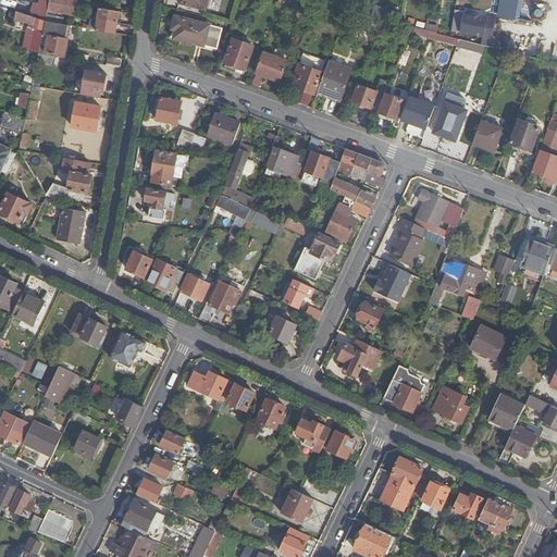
[(50,9),(51,0),(39,0),(39,2),(34,1),(29,14),(47,20),(49,14),(50,9)]
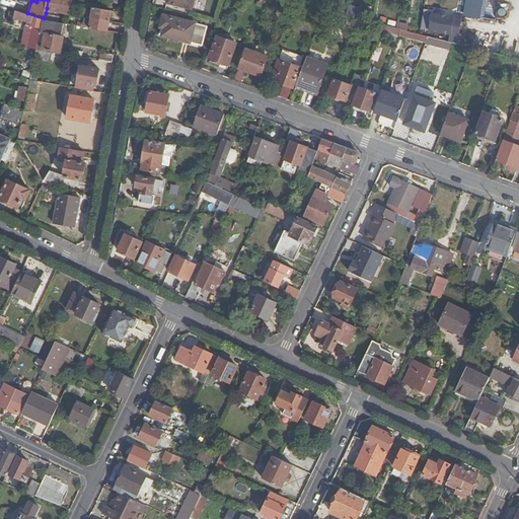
[(73,0),(48,0),(47,8),(71,13),(73,0)]
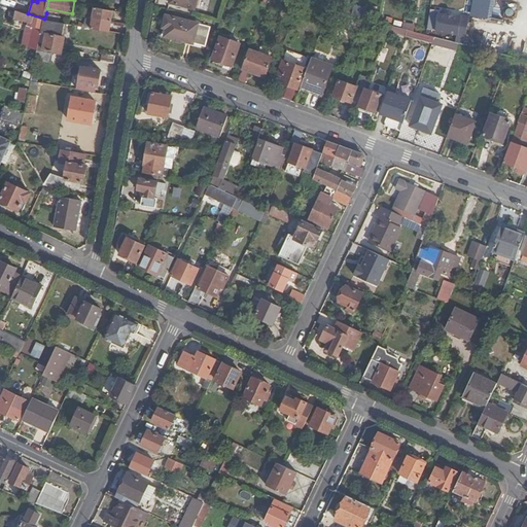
[(196,8),(198,0),(170,0),(170,2),(196,8)]
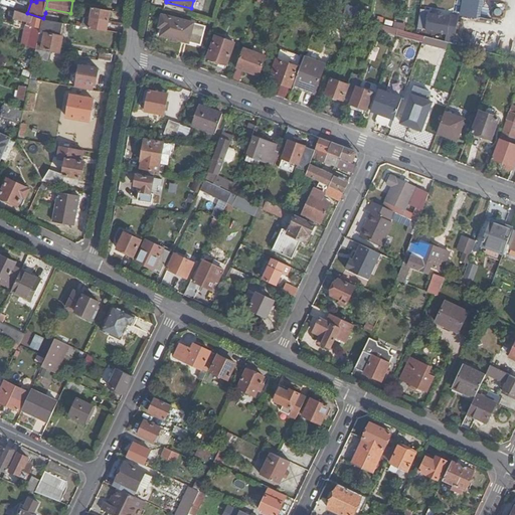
[(477,17),(479,0),(464,0),(462,14),(477,17)]
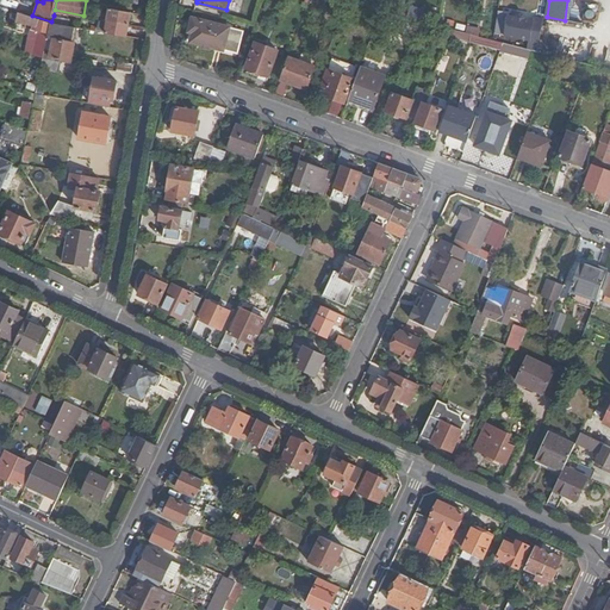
[(130,24),(131,12),(111,8),(109,20),(130,24)]
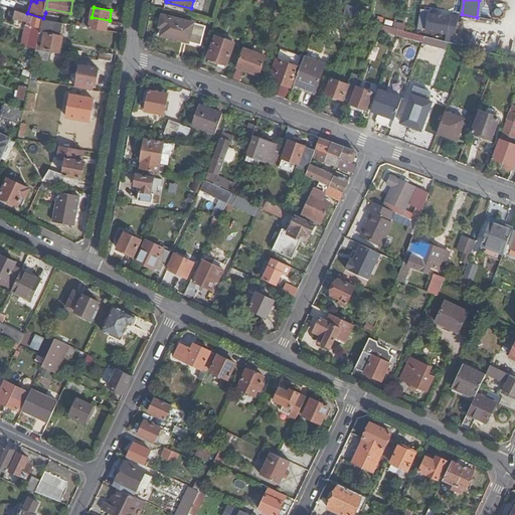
[(29,46),(37,48),(43,18),(27,13),(16,9),(14,18),(31,23),(31,26),(33,27),(29,46)]
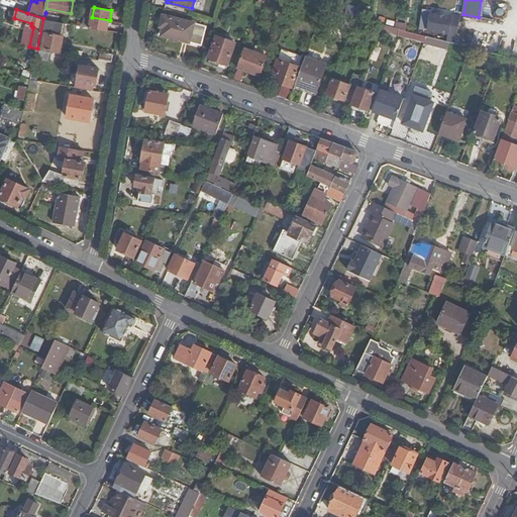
[(45,13),(43,18),(47,19),(60,22),(61,16),(45,13)]
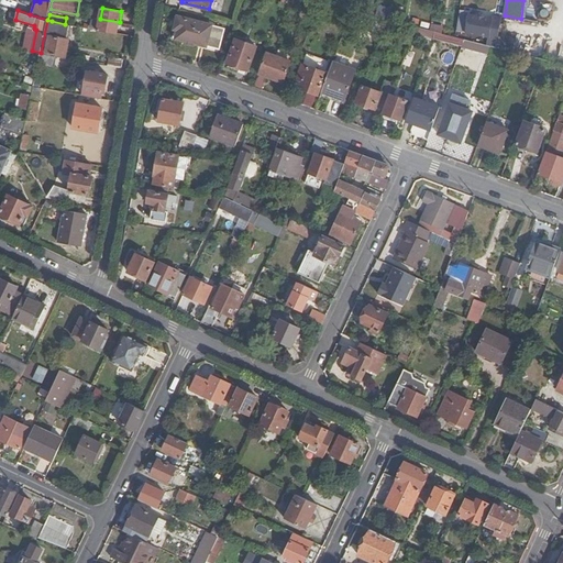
[(219,47),(223,29),(211,25),(211,24),(178,15),(175,28),(178,30),(177,37),(207,45),(219,47)]
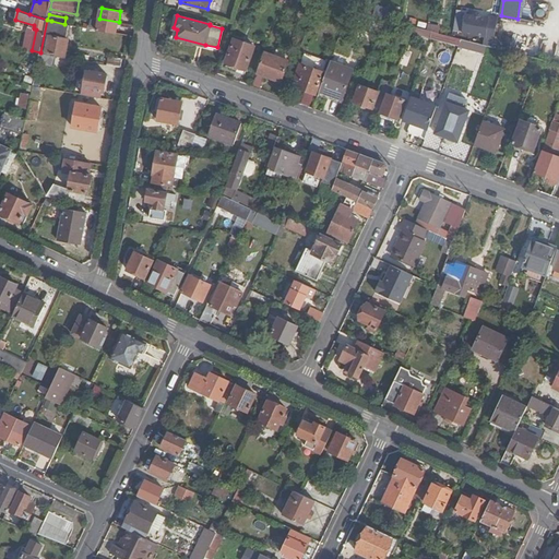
[(487,31),(489,20),(465,15),(464,22),(460,22),(458,30),(465,31),(465,27),(487,31)]
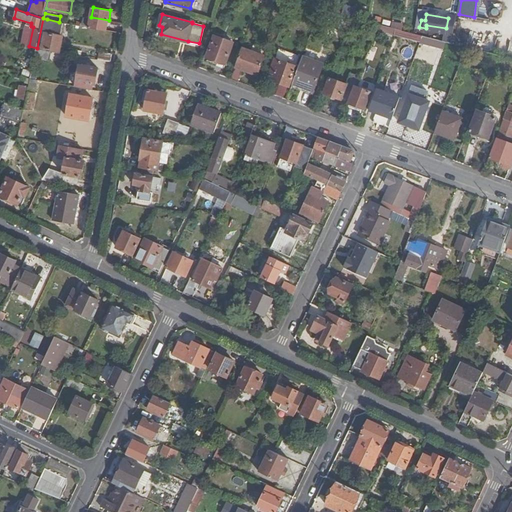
[(107,31),(109,20),(91,17),(90,28),(107,31)]
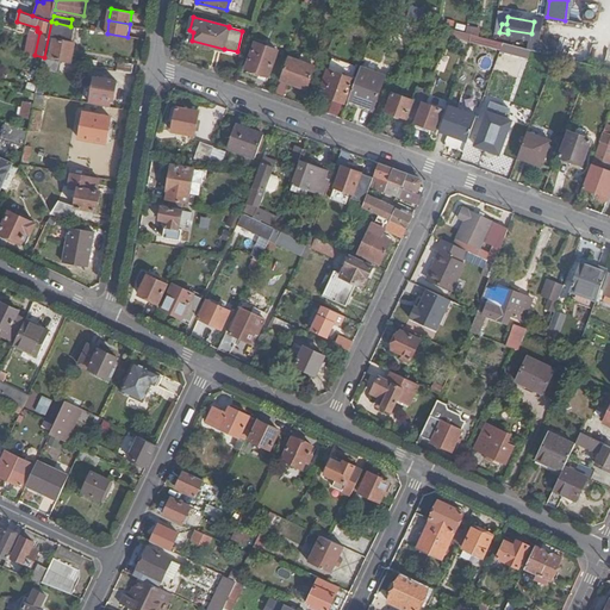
[(411,35),(415,25),(408,23),(408,25),(400,22),(398,30),(411,35)]
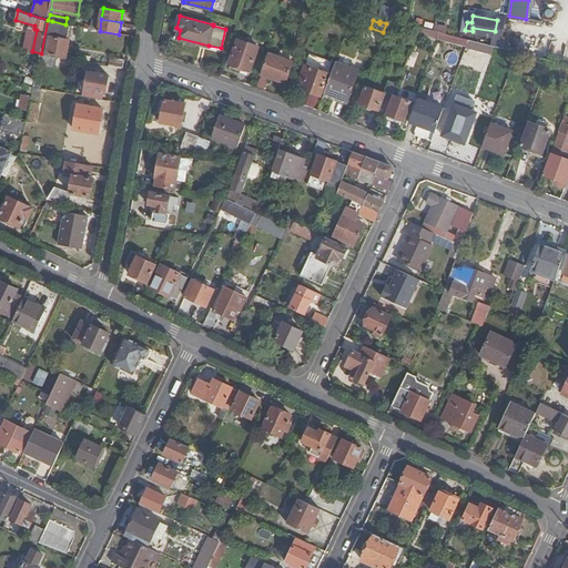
[(67,39),(70,24),(66,24),(52,21),(47,51),(67,56),(70,40),(67,39)]
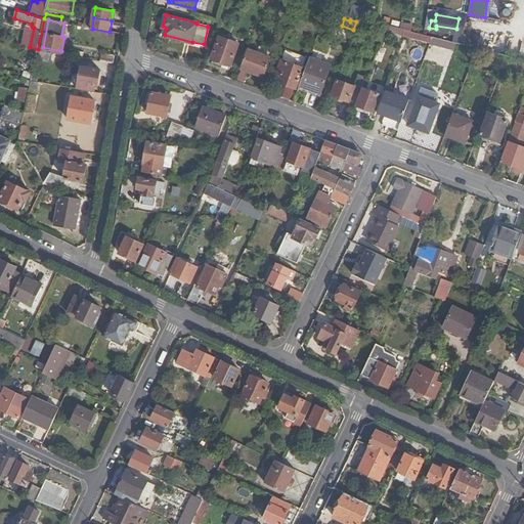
[(123,34),(125,24),(112,20),(110,32),(123,34)]
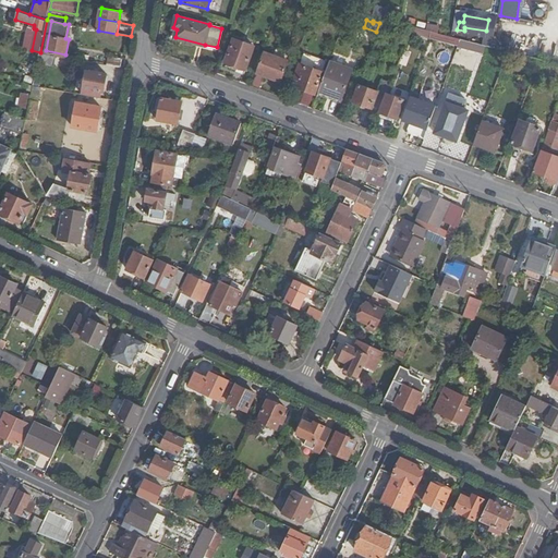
[(426,31),(433,33),(438,34),(440,26),(427,24),(426,31)]
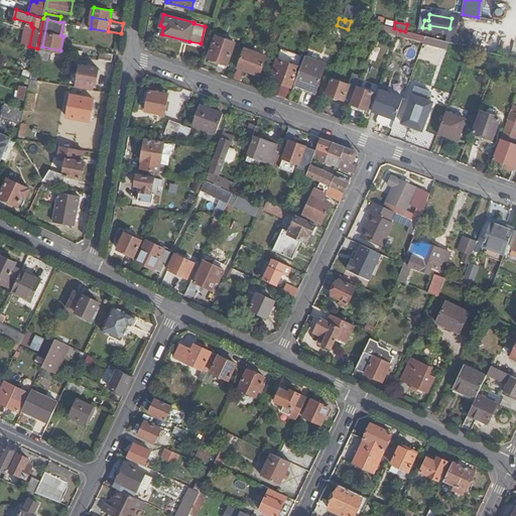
[(380,29),(398,34),(400,30),(394,28),(382,25),(380,29)]
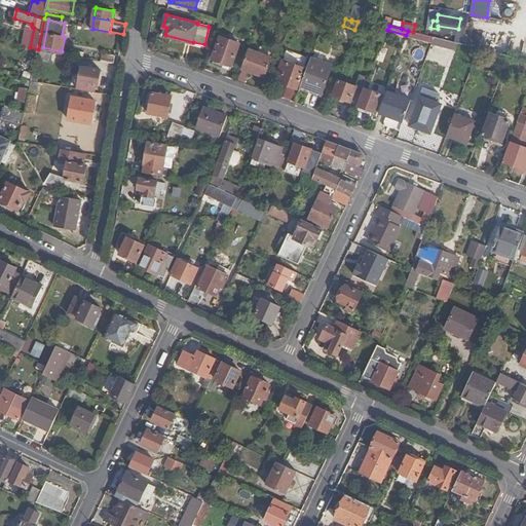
[(406,35),(433,42),(435,37),(425,35),(413,32),(408,31),(406,35)]
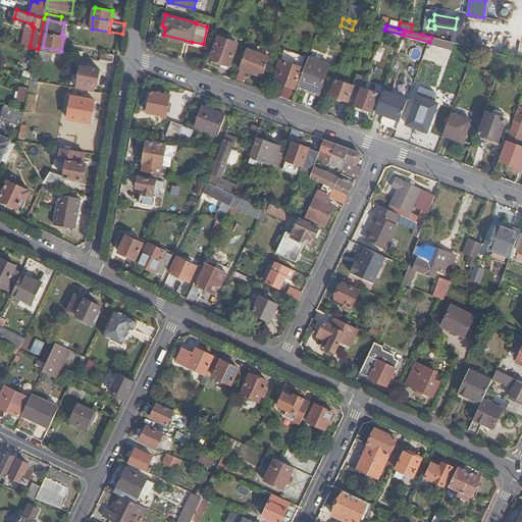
[(230,64),(239,44),(219,36),(212,57),(230,64)]
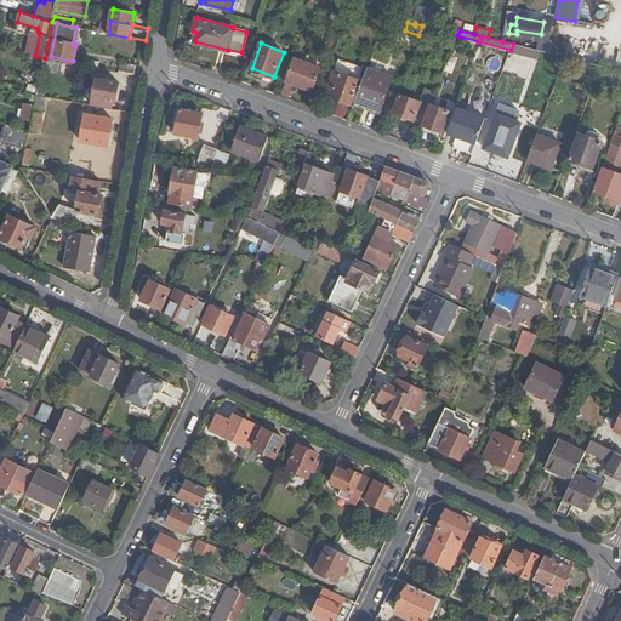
[(554,63),(556,56),(548,53),(513,44),(511,50),(511,51),(554,63)]
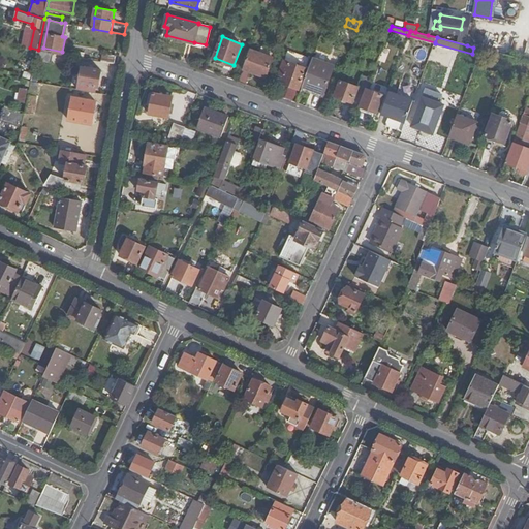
[(250,49),(243,68),(267,78),(273,58),(250,49)]
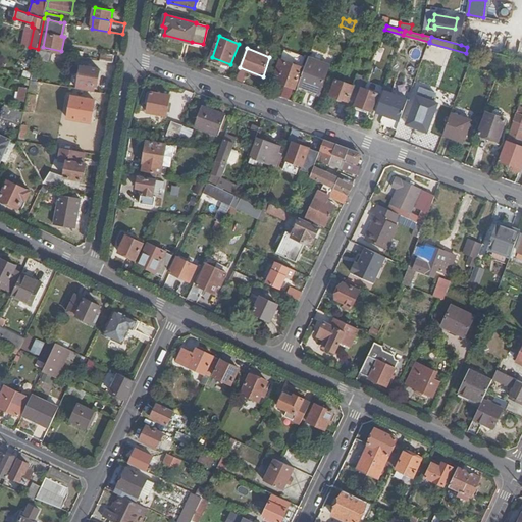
[(52,61),(54,52),(38,49),(37,58),(52,61)]
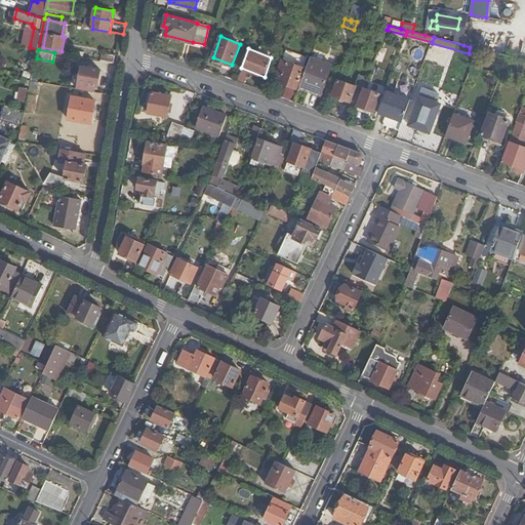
[(284,61),(283,59),(278,72),(281,73),(278,82),(296,88),(304,68),(307,69),(310,58),(288,50),(284,61)]
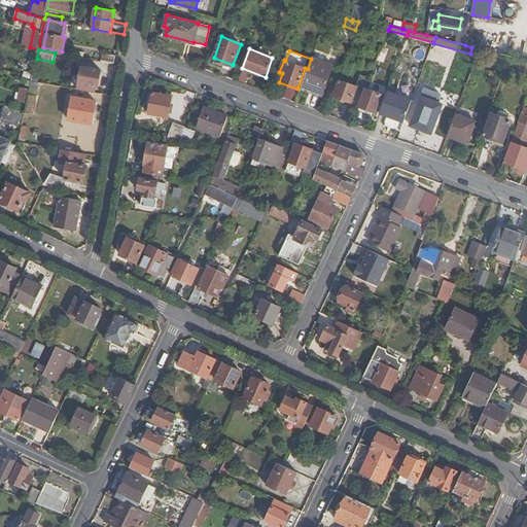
[(102,54),(101,61),(113,63),(115,56),(102,54)]
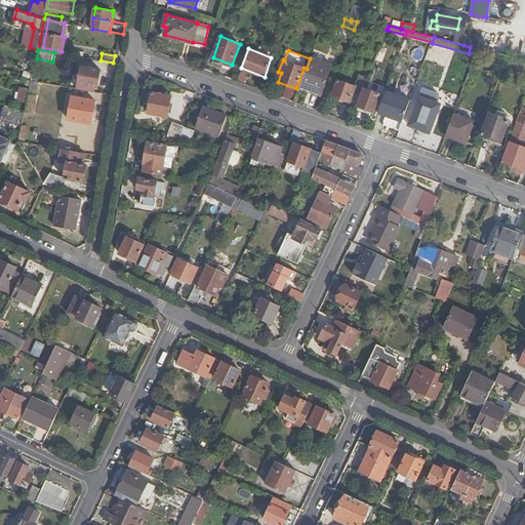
[(331,66),(310,58),(307,69),(300,85),(322,93),(331,66)]
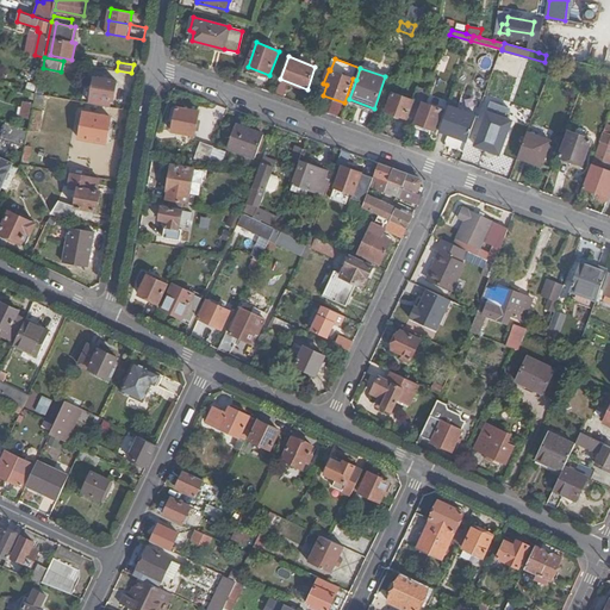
[(93,104),(111,107),(111,100),(116,100),(118,81),(98,78),(97,87),(93,104)]
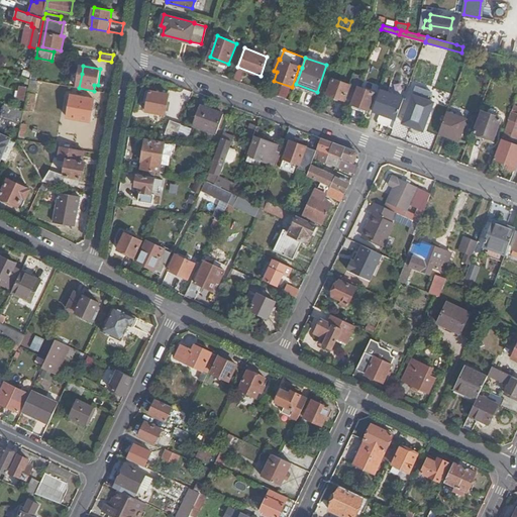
[(79,88),(82,74),(74,73),(72,87),(79,88)]
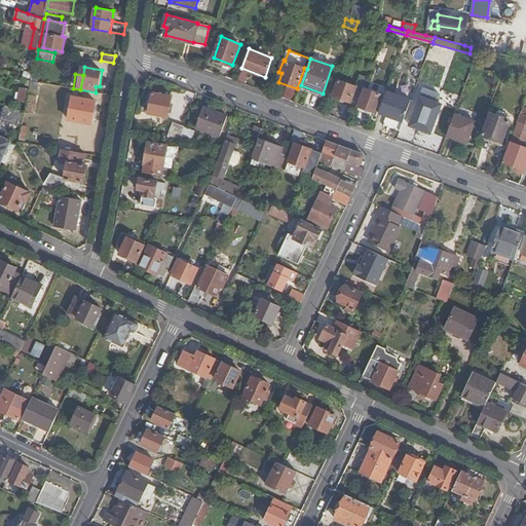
[(366,88),(369,79),(361,75),(357,86),(339,80),(334,96),(360,106),(366,88)]
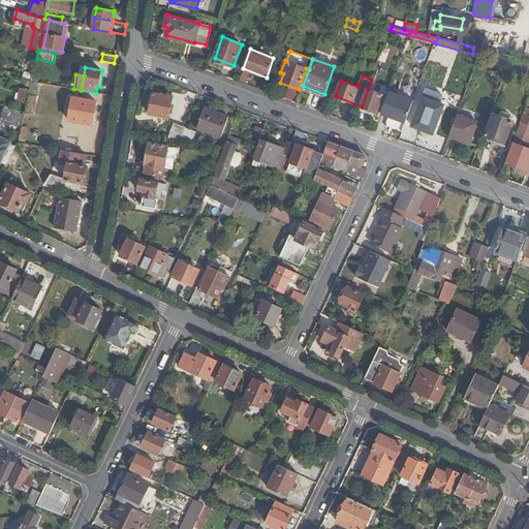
[(39,83),(32,82),(30,91),(29,95),(36,96),(39,83)]
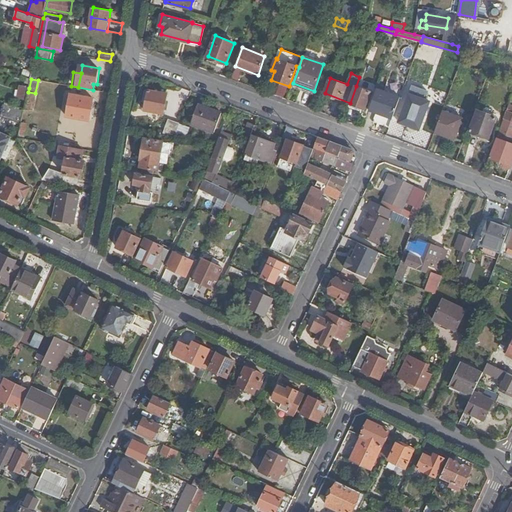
[(286,96),(289,87),(281,84),(278,93),(286,96)]
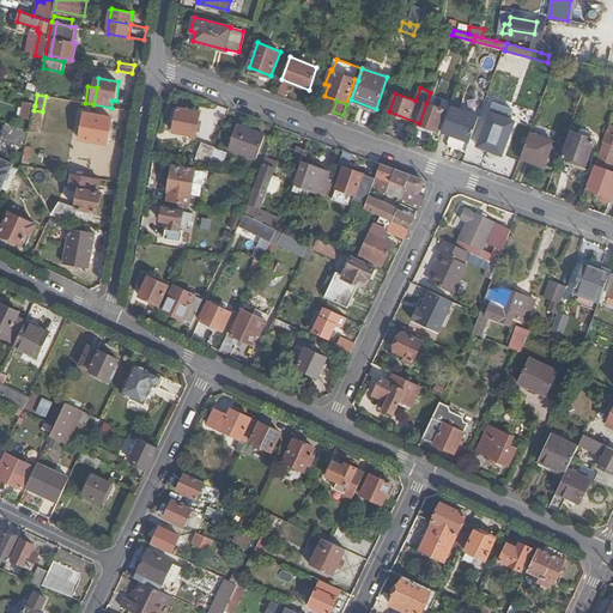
[(443,109),(426,103),(419,123),(418,125),(435,131),(443,109)]
